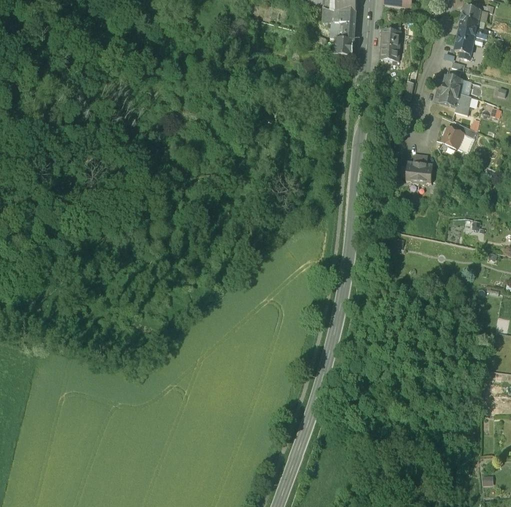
[(308,0),(308,4),(323,8),(323,0),(308,0)]
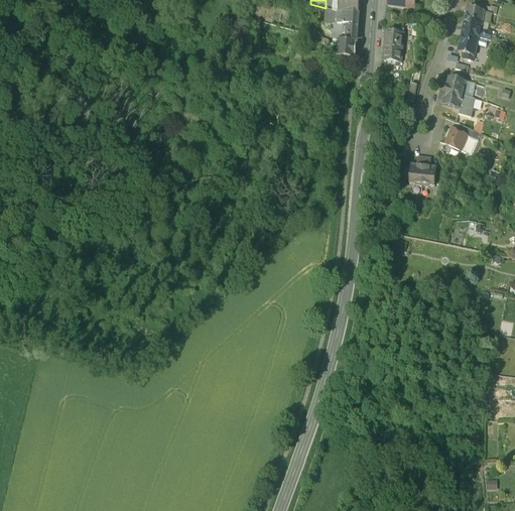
[(336,0),(326,0),(326,8),(338,11),(339,0),(336,0)]
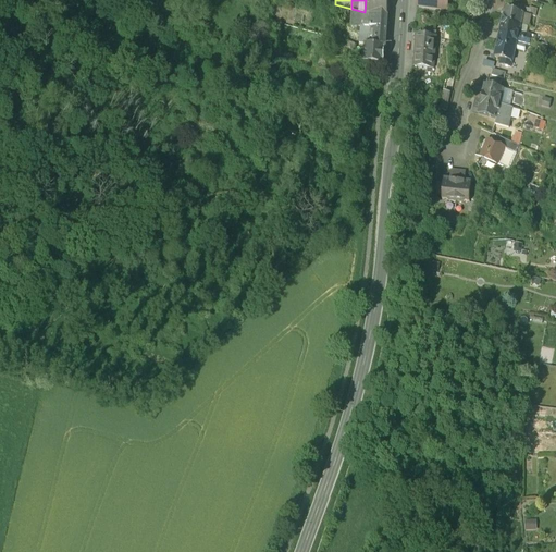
[(362,0),(366,0),(365,12),(386,13),(387,0),(362,0)]
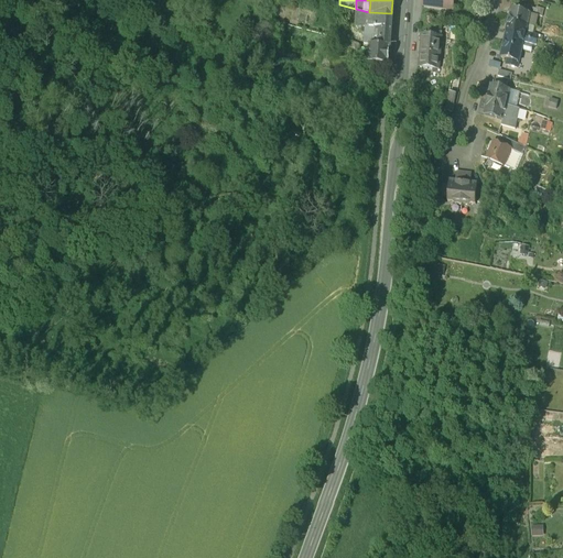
[(518,1),(517,8),(511,7),(508,19),(526,22),(529,10),(530,4),(518,1)]
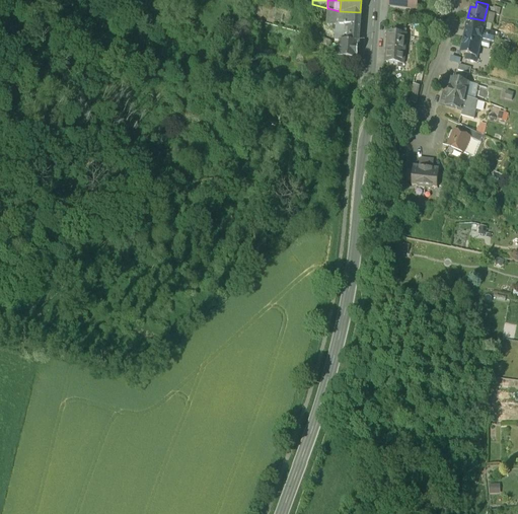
[(500,4),(493,3),(492,5),(488,4),(487,9),(494,11),(498,12),(500,4)]
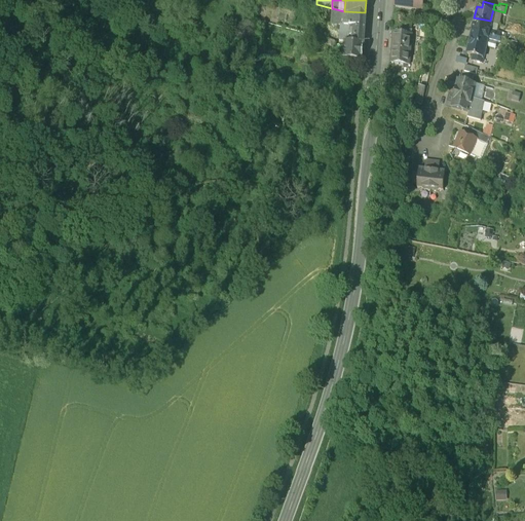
[(365,12),(344,11),(332,8),(331,23),(340,24),(340,32),(339,32),(339,39),(342,39),(344,40),(363,41),(365,12)]
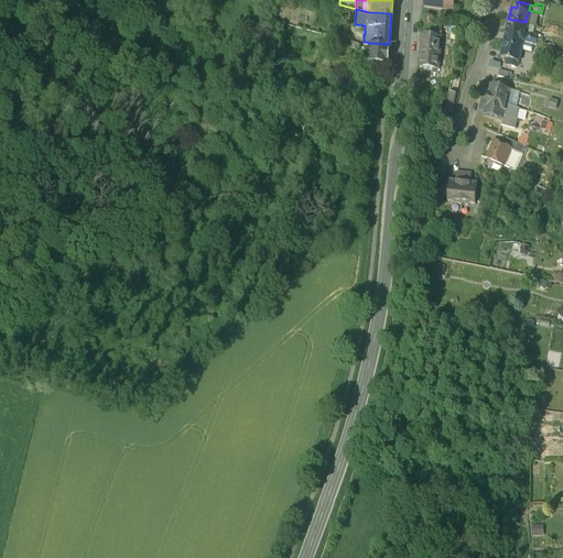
[(457,11),(447,10),(446,19),(456,19),(457,11)]
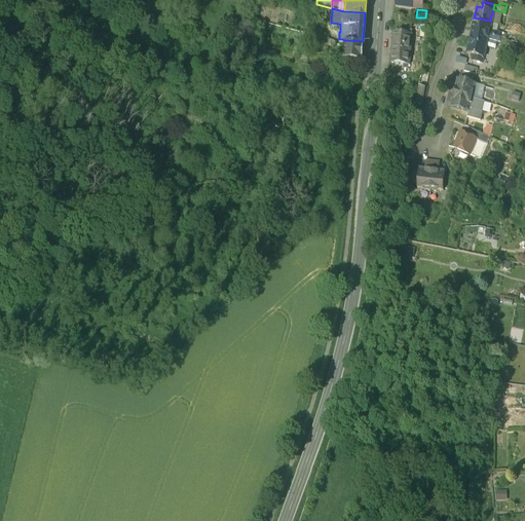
[(497,23),(500,11),(493,9),(490,21),(496,23),(497,23)]
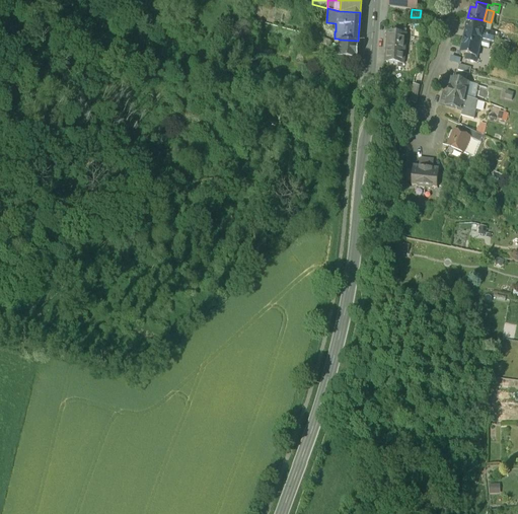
[(484,20),(467,17),(465,28),(482,31),(483,26),(484,20)]
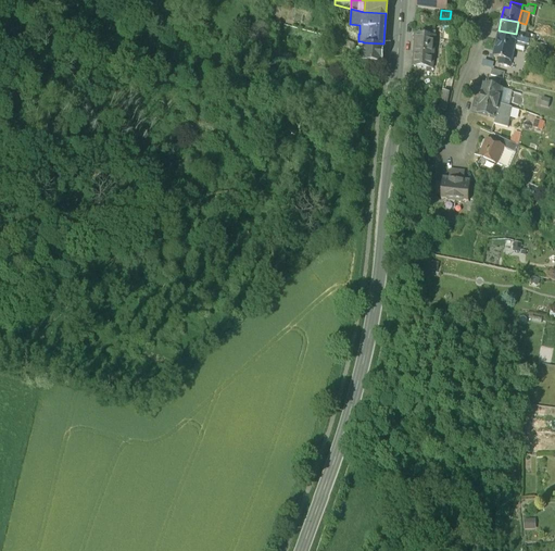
[(421,29),(421,33),(415,33),(413,54),(432,55),(434,34),(428,34),(428,29),(421,29)]
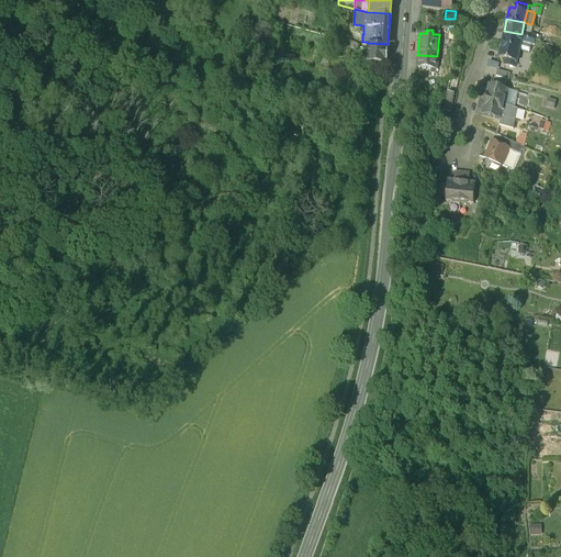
[(522,34),(504,31),(501,42),(518,46),(520,40),(522,34)]
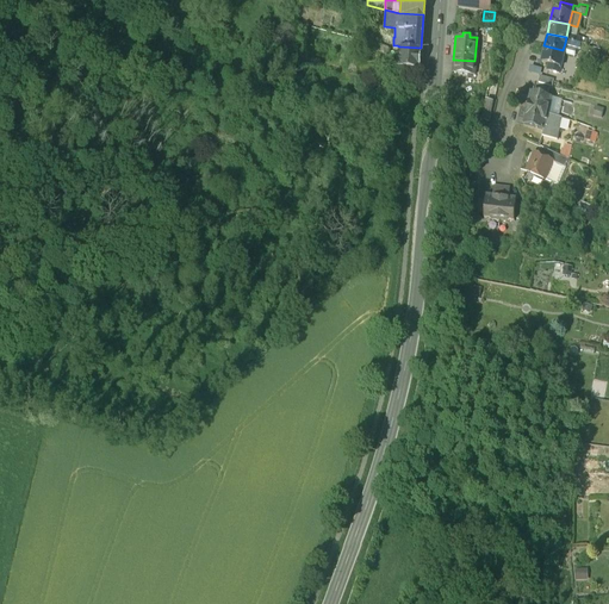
[(563,50),(544,45),(541,60),(547,61),(546,67),(559,69),(563,50)]
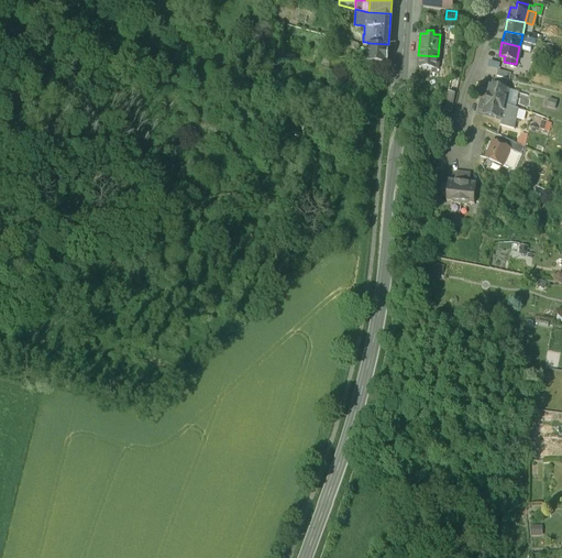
[(388,44),(368,43),(368,48),(367,61),(387,63),(388,44)]
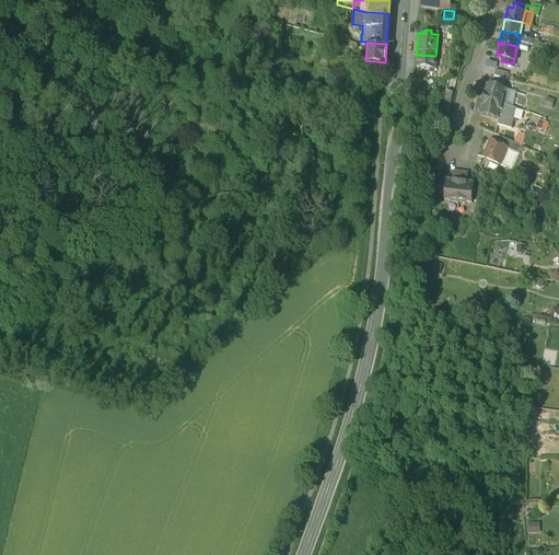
[(435,56),(416,55),(416,62),(435,64),(435,56)]
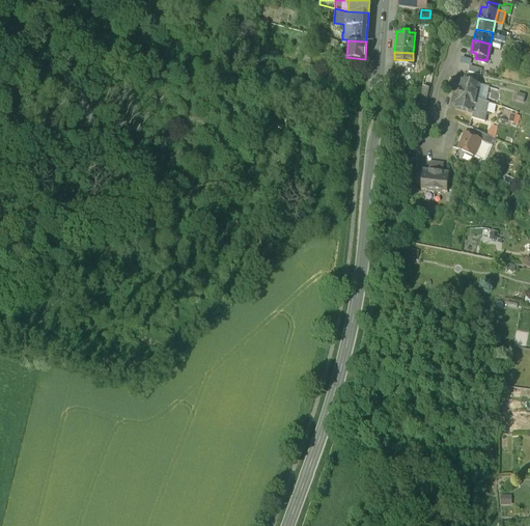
[(481,66),(469,63),(468,70),(480,73),(481,66)]
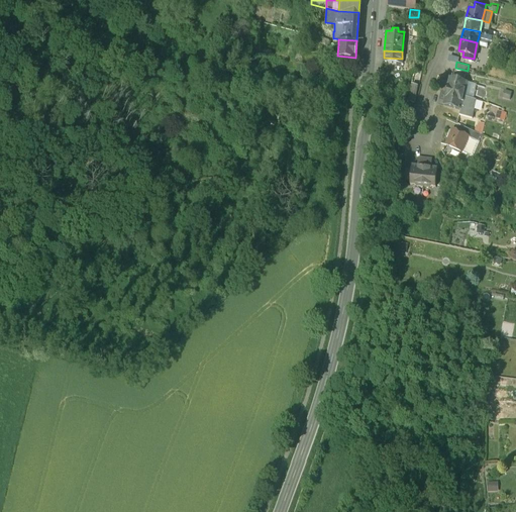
[(466,80),(449,76),(446,90),(462,94),(466,80)]
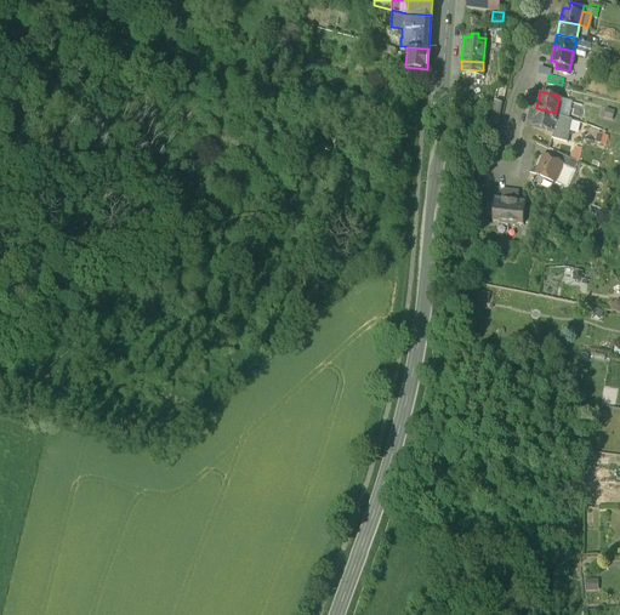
[(572,98),(559,96),(556,113),(568,115),(572,98)]
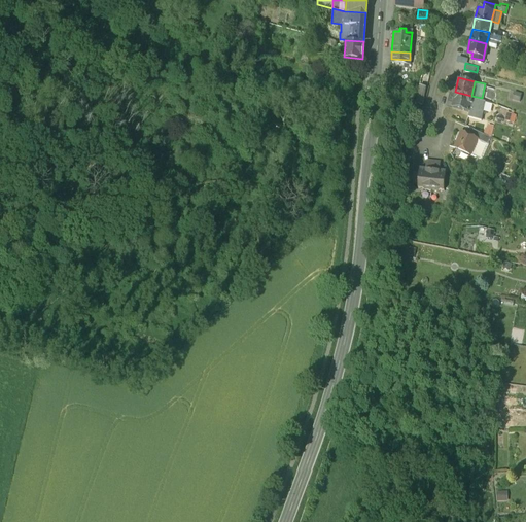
[(425,88),(418,85),(415,103),(423,104),(425,88)]
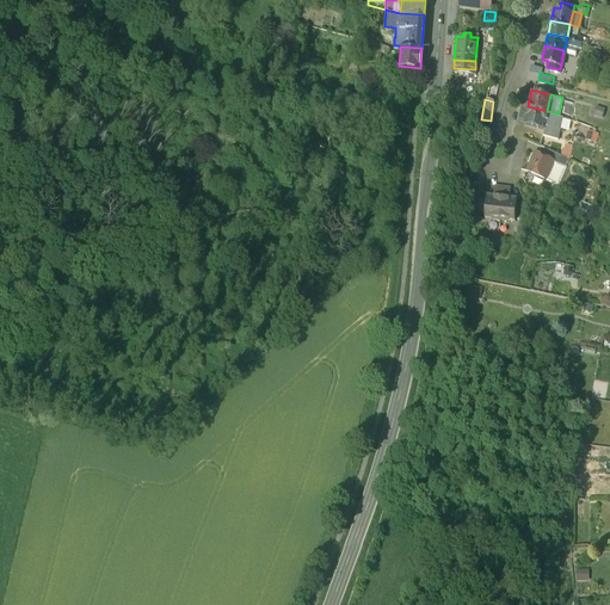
[(547,111),(528,106),(524,123),(543,128),(547,111)]
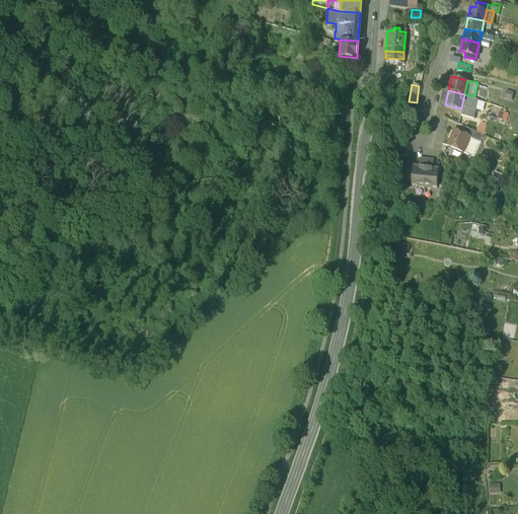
[(474,96),(464,94),(461,108),(460,114),(473,116),(477,97),(474,96)]
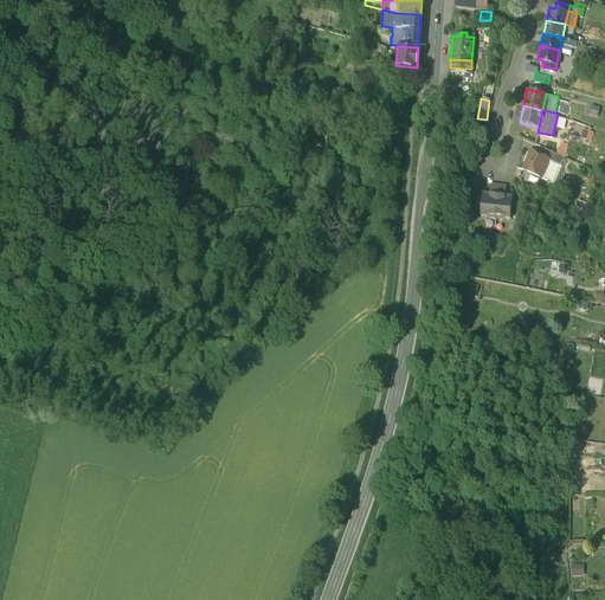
[(584,123),(583,134),(593,136),(594,126),(584,123)]
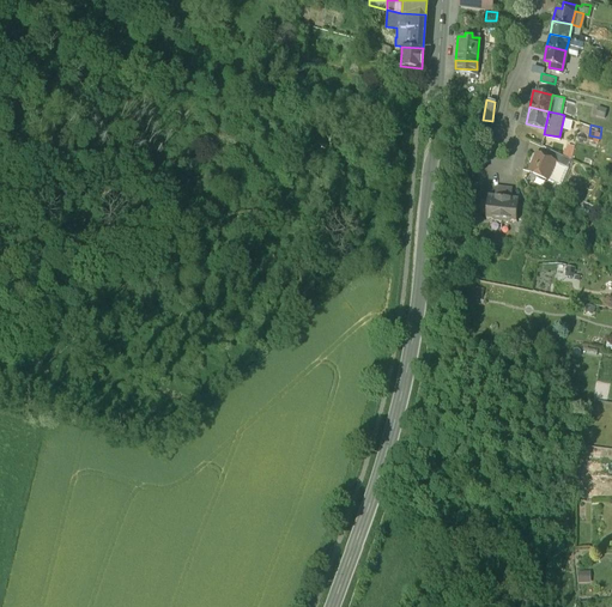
[(574,152),(575,140),(567,140),(565,151),(574,152)]
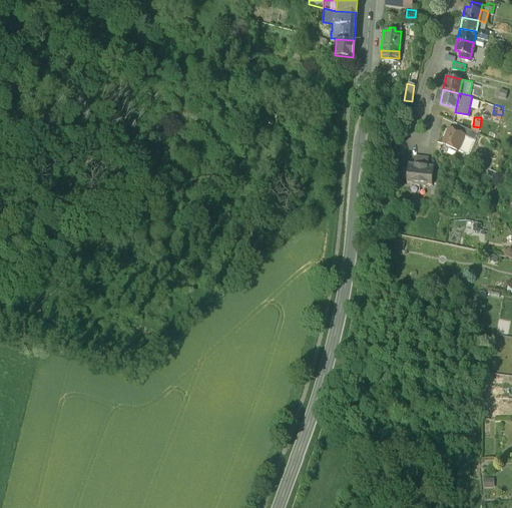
[(460,124),(458,128),(458,130),(463,132),(468,134),(471,128),(460,124)]
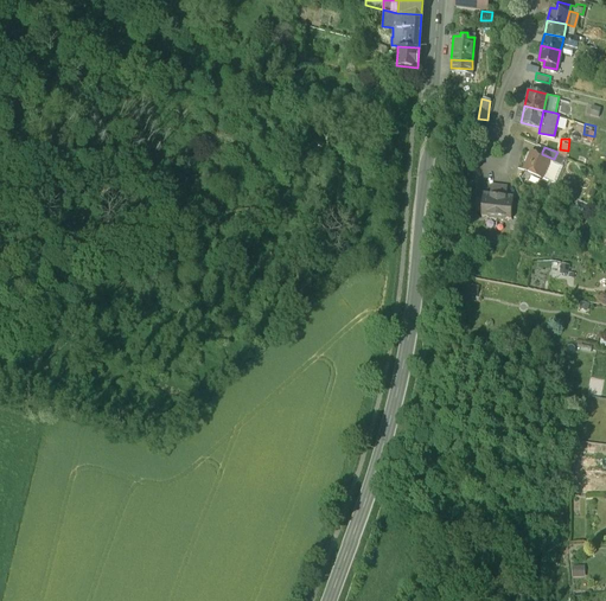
[(542,152),(535,149),(535,151),(533,149),(524,168),(541,174),(548,157),(542,154),(542,152)]
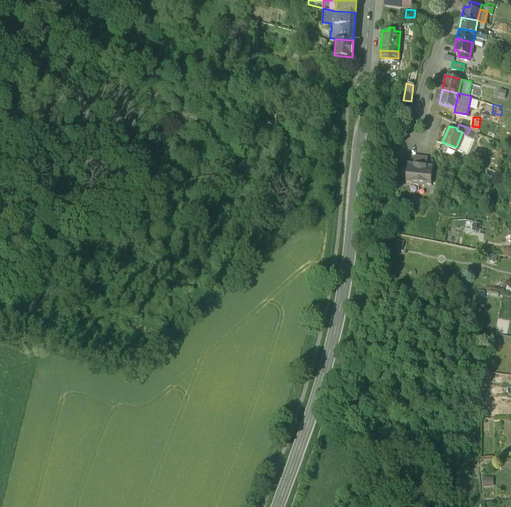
[(476,131),(470,128),(467,134),(474,137),(476,131)]
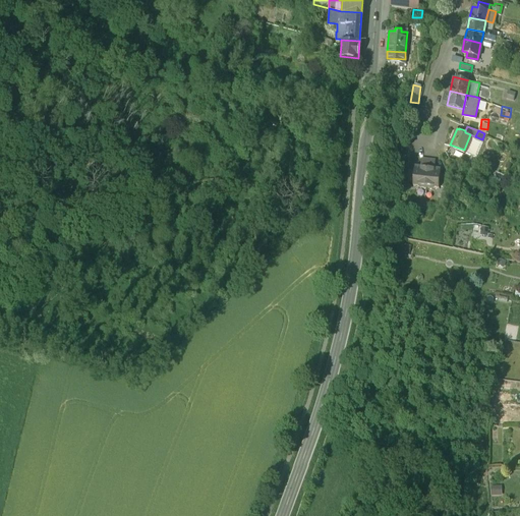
[(482,139),(475,136),(470,134),(464,150),(475,155),(482,139)]
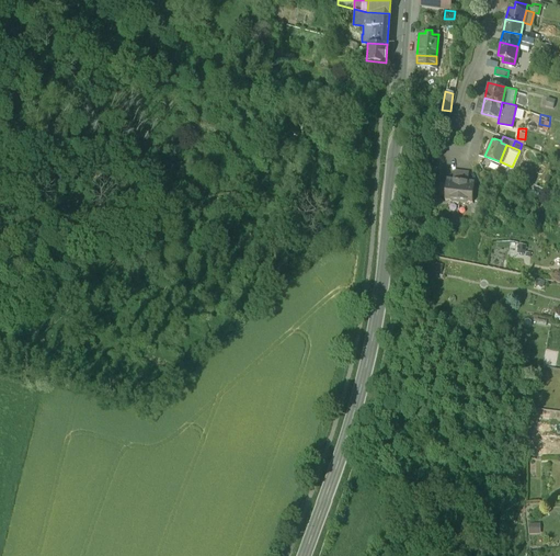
[(469,172),(454,171),(453,180),(447,180),(446,181),(446,194),(445,201),(452,201),(453,203),(465,204),(467,202),(472,203),(473,200),(473,186),(475,181),(468,181),(469,172)]
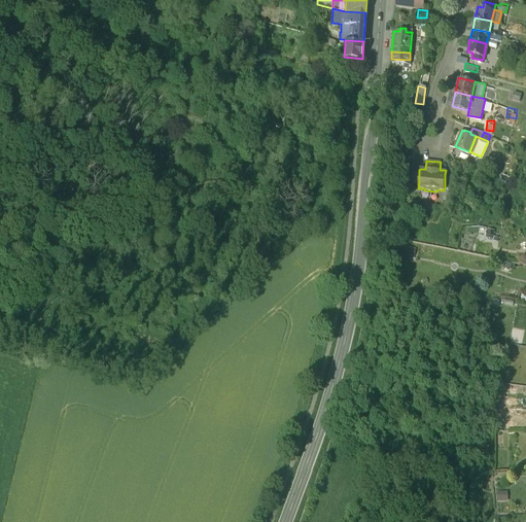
[(411,179),(402,178),(402,190),(411,190),(411,179)]
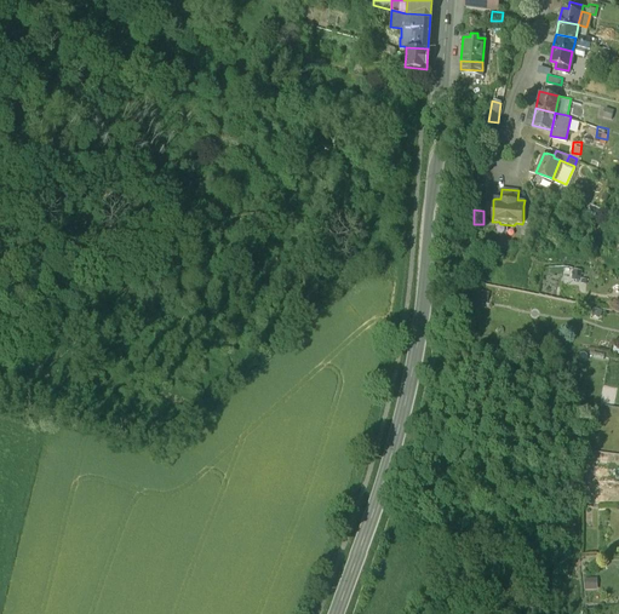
[(586,574),(586,585),(600,585),(599,574),(586,574)]
